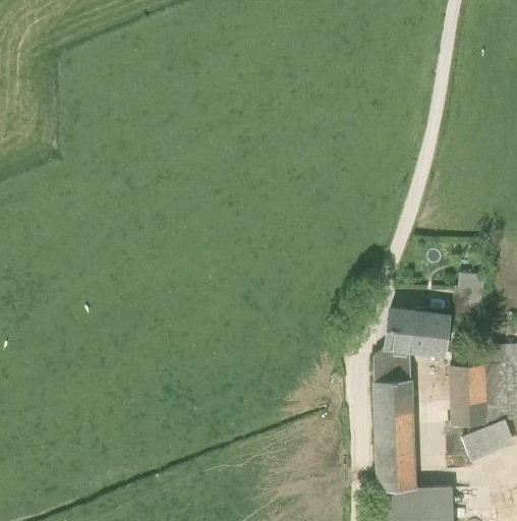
[(464,274),(463,286),(487,289),(489,276),(464,274)]
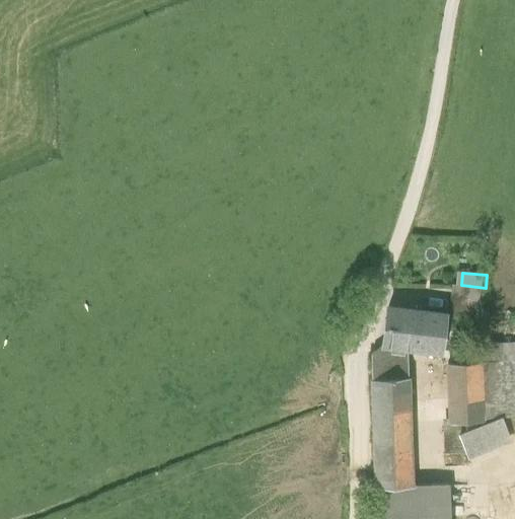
[(461,285),(453,284),(450,313),(482,317),(486,288),(461,285)]
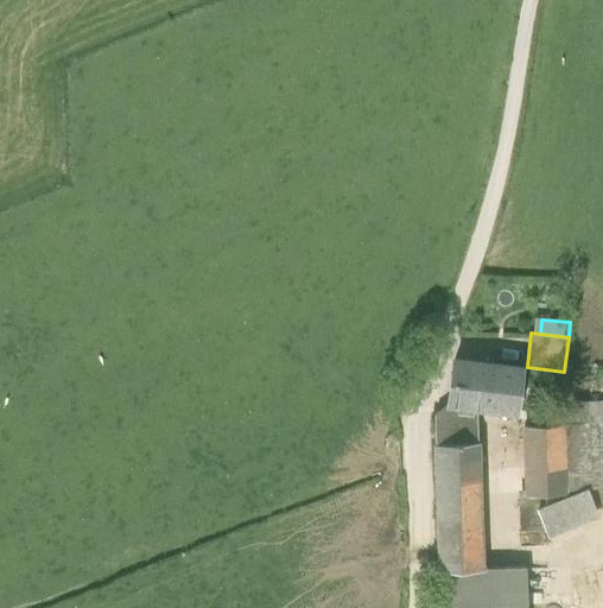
[(459,360),(455,405),(478,407),(522,412),(527,367),(459,360)]
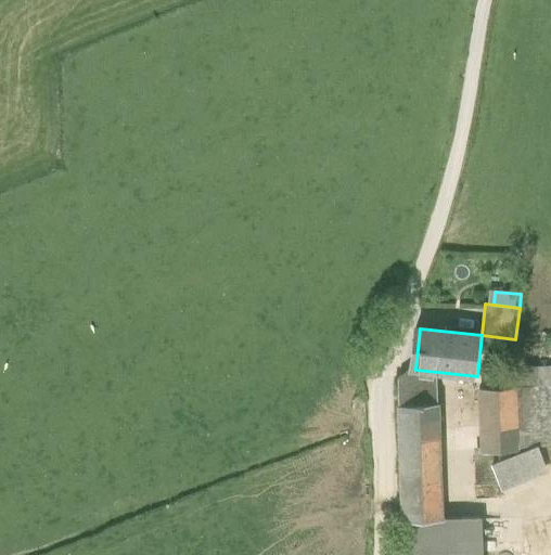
[(400,404),(438,402),(437,372),(415,370),(400,377),(400,404)]
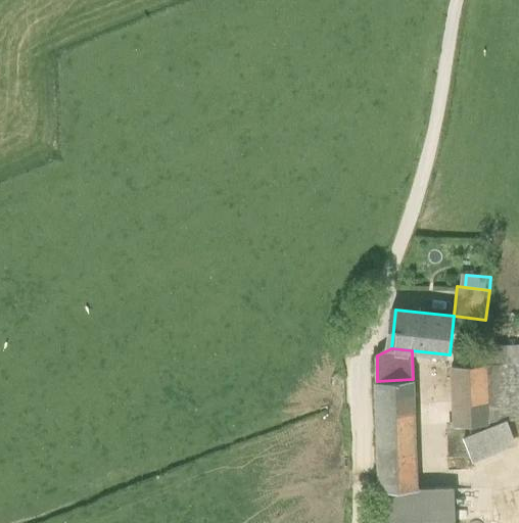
[(518,362),(487,364),(489,420),(518,418),(518,362)]
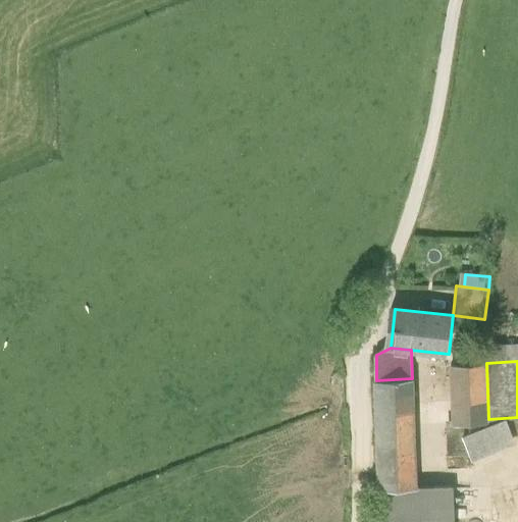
[(488,420),(488,419),(486,363),(452,364),(454,421),(488,420)]
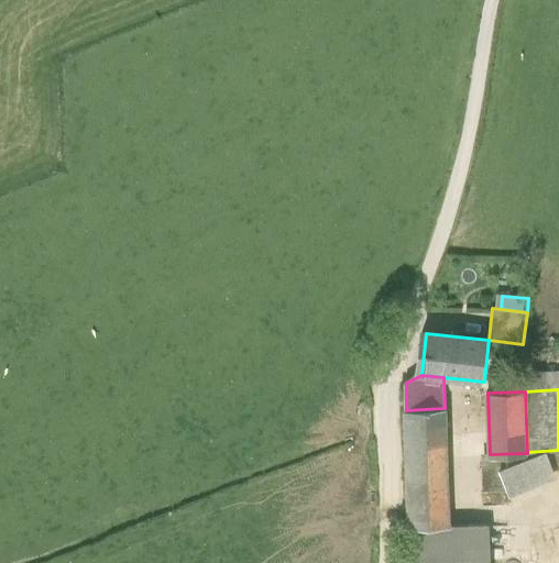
[(445,408),(406,410),(413,532),(451,531),(445,408)]
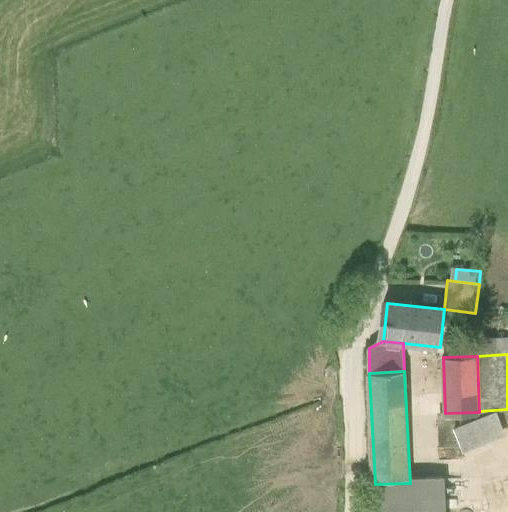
[(495,413),(479,419),(479,412),(445,413),(440,413),(441,447),(461,446),(466,452),(507,435),(495,413)]
